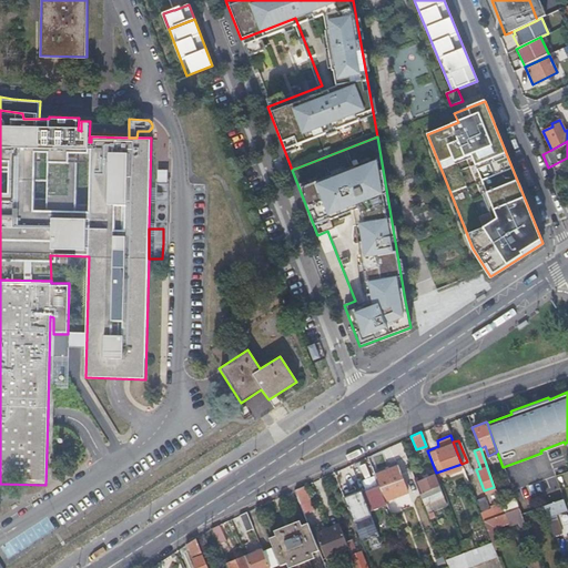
[(396,462),(373,470),(375,475),(397,466),(396,462)]
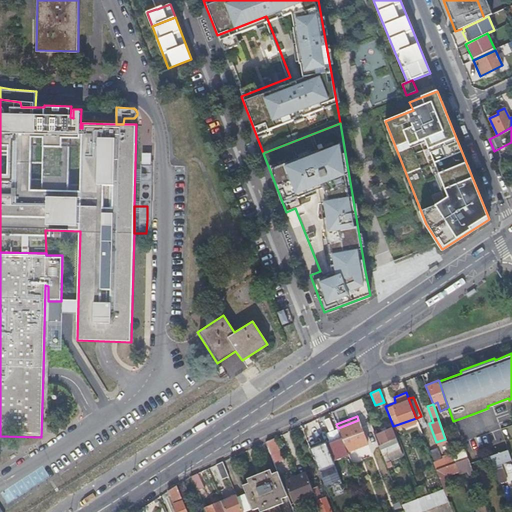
[(358,420),(338,428),(347,451),(367,443),(358,420)]
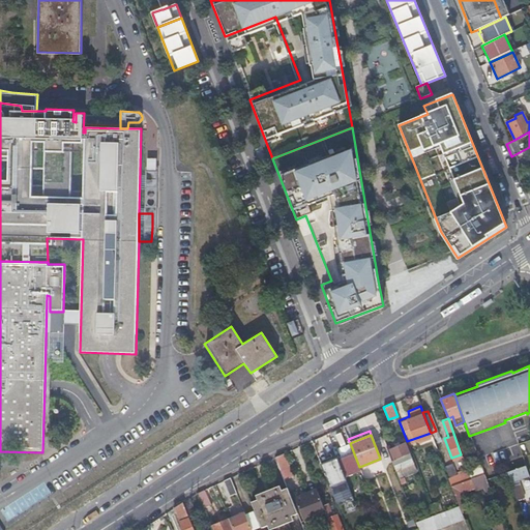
[(391,458),(390,458),(399,479),(403,477),(400,469),(413,464),(405,442),(388,448),(391,458)]
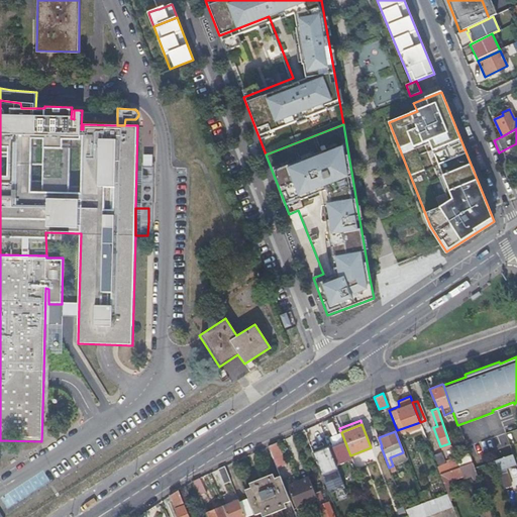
[(285,463),(276,441),(268,445),(276,467),(285,463)]
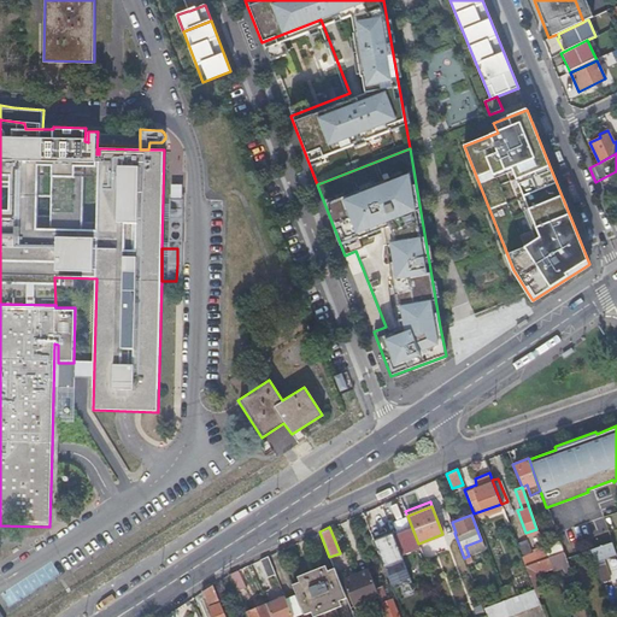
[(392,533),(391,529),(371,536),(374,540),(392,533)]
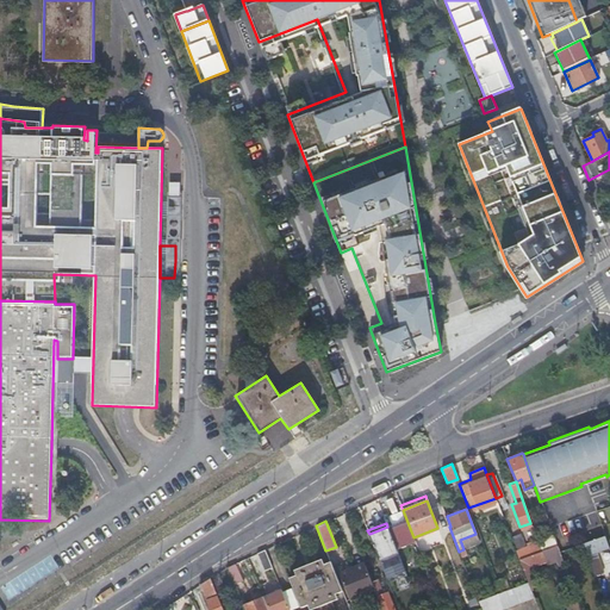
[(398,552),(387,527),(369,534),(379,559),(387,583),(406,576),(398,552)]
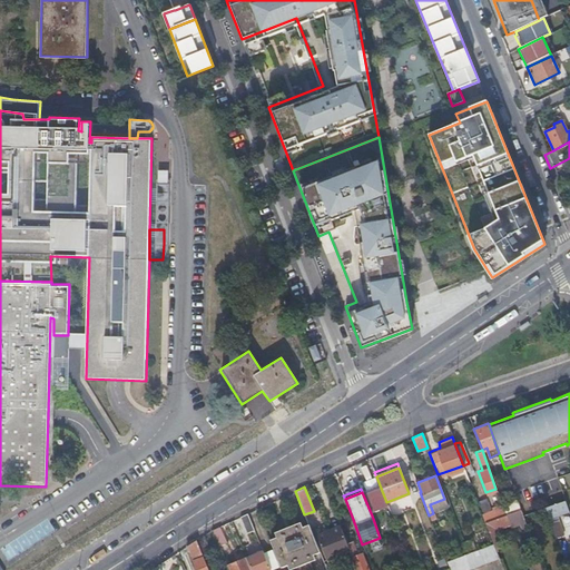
[(503,508),(505,514),(520,509),(517,500),(502,504),(503,508)]
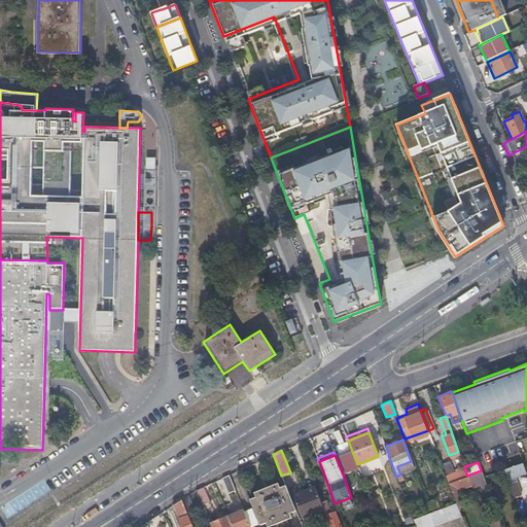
[(503,468),(506,478),(524,470),(521,462),(508,466),(503,468)]
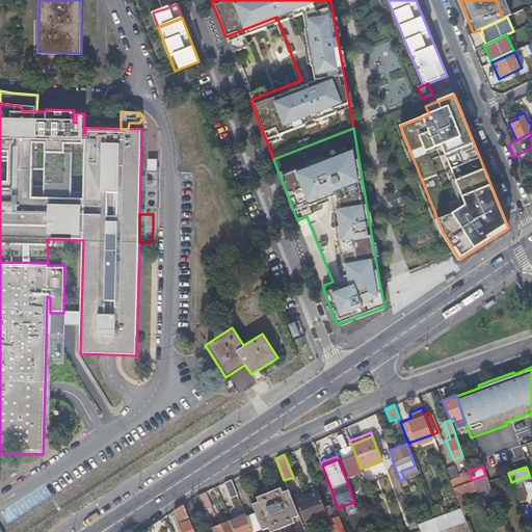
[(450,481),(452,487),(472,480),(470,474),(450,481)]
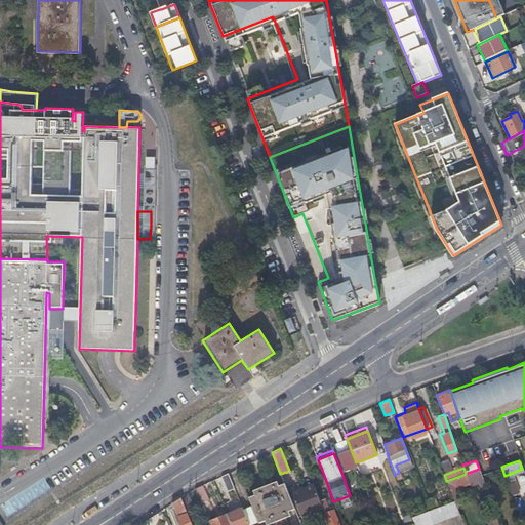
[(466,474),(468,480),(481,475),(479,469),(466,474)]
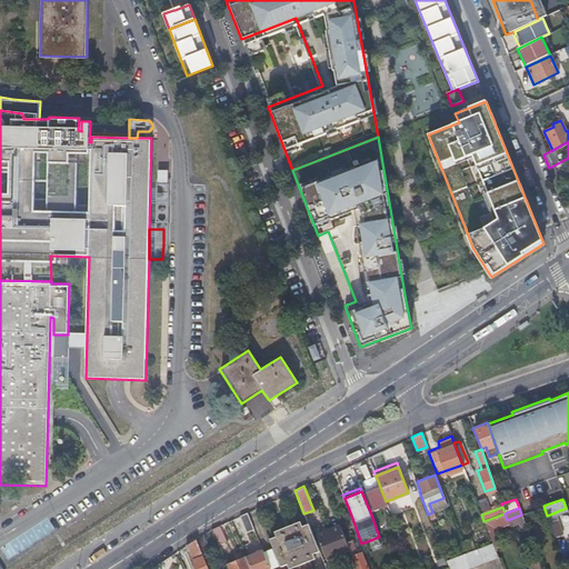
[(247,512),(239,516),(246,531),(253,529),(247,512)]
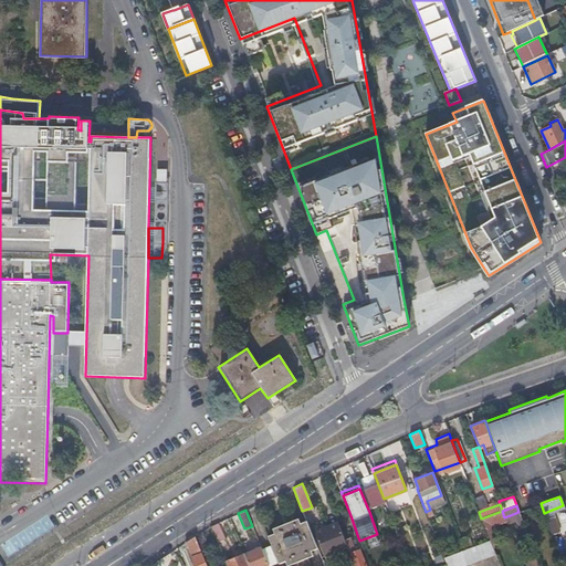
[(486,534),(494,532),(491,523),(504,517),(502,511),(481,519),(486,534)]
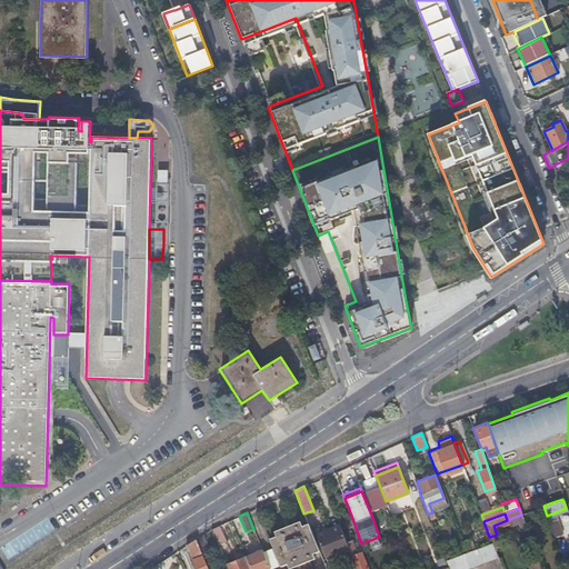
[(549,521),(553,535),(561,532),(557,519),(549,521)]
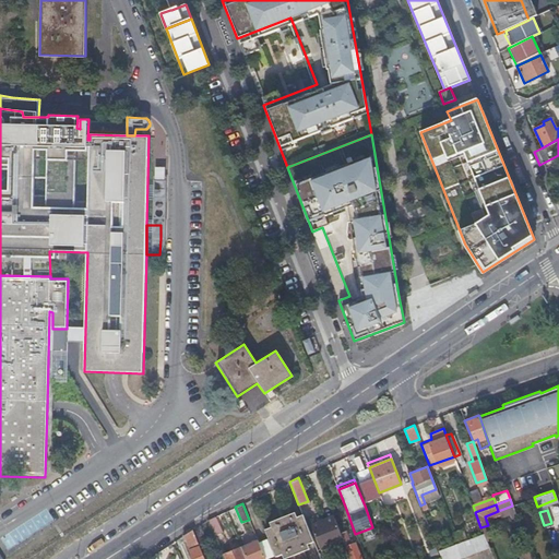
[(313,540),(302,513),(264,528),(275,556),(281,554),(283,558),(308,548),(307,544),(313,540)]
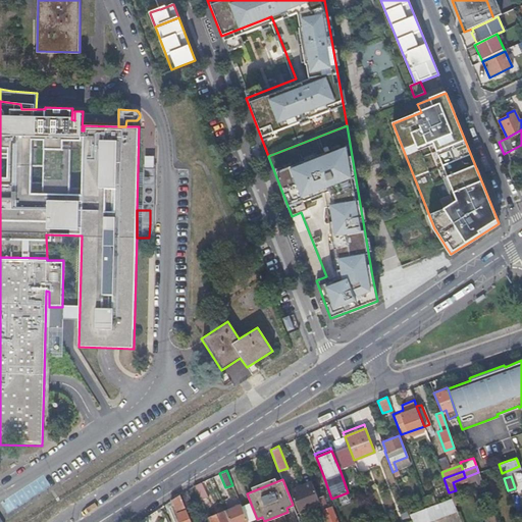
[(194,484),(200,499),(207,496),(201,481),(194,484)]
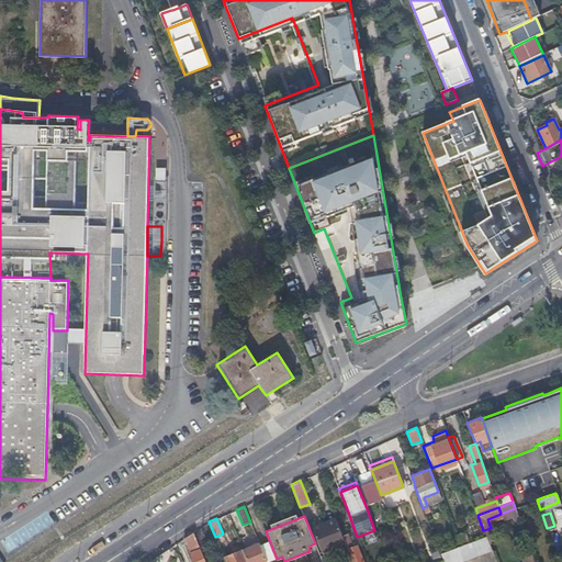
[(338,529),(335,519),(322,524),(330,548),(344,542),(341,536),(340,532),(338,529)]
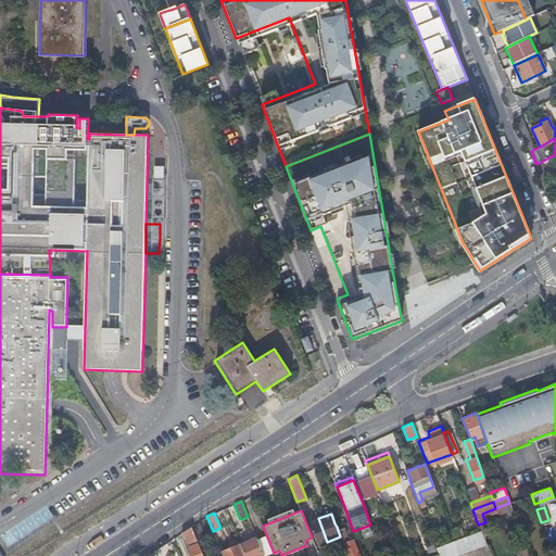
[(327,542),(318,518),(308,522),(319,550),(327,546),(326,542),(327,542)]
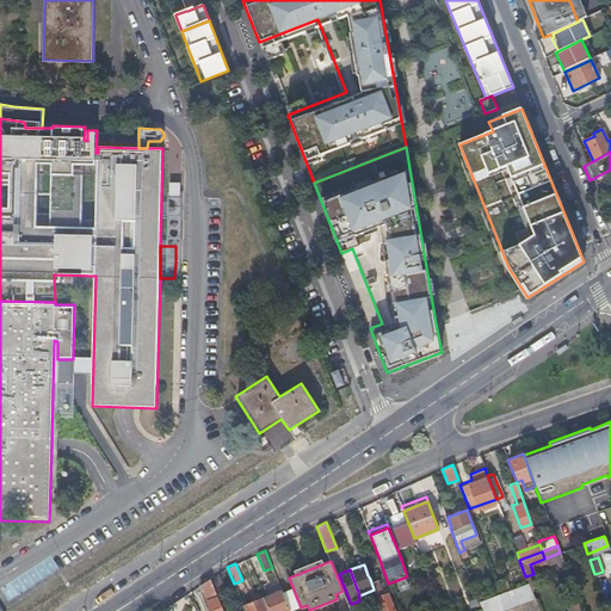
[(528,582),(529,585),(537,582),(534,574),(525,576),(528,582)]
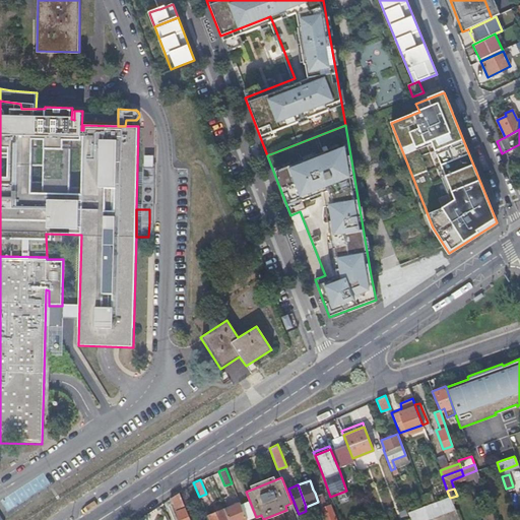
[(171,498),(179,519),(190,519),(186,510),(181,497),(179,492),(171,498)]
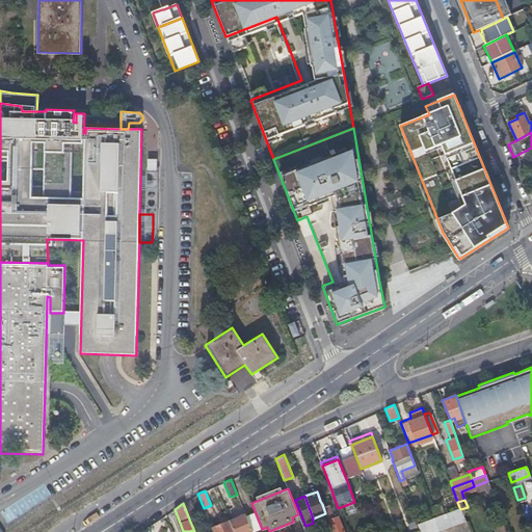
[(190,522),(195,520),(197,519),(192,505),(185,508),(190,522)]
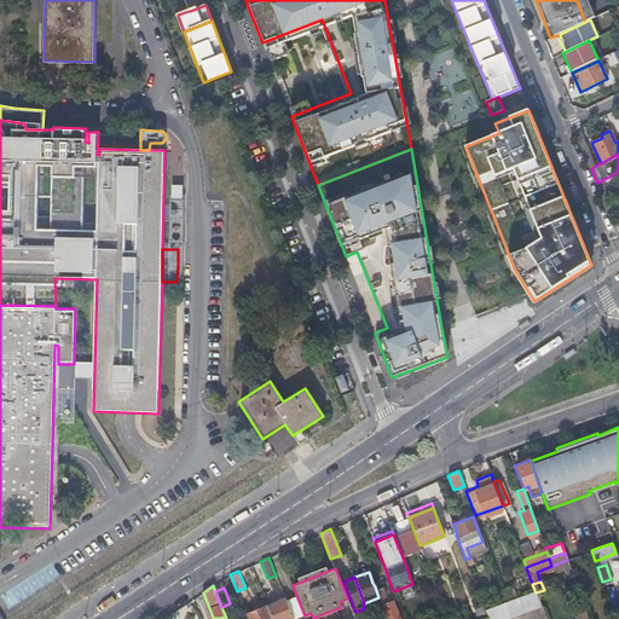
[(381,588),(376,590),(379,597),(387,618),(400,618),(393,600),(386,603),(385,600),(386,599),(381,588)]
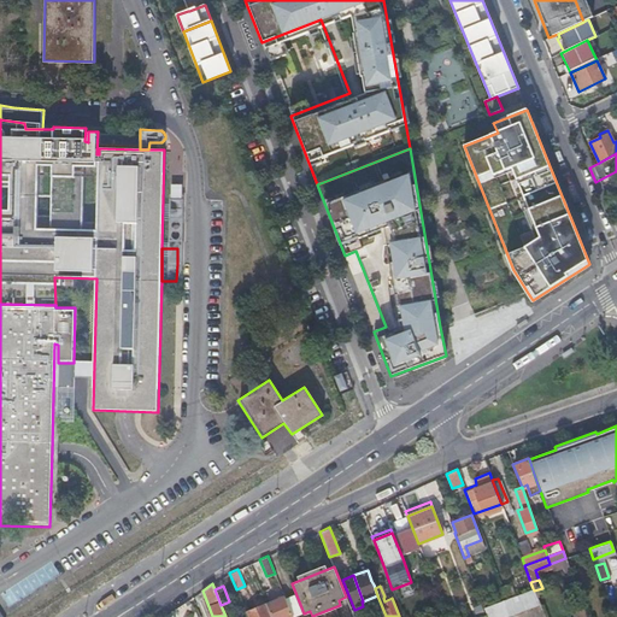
[(506,599),(483,607),(487,615),(487,616),(500,616),(539,603),(534,591),(533,588),(506,599)]
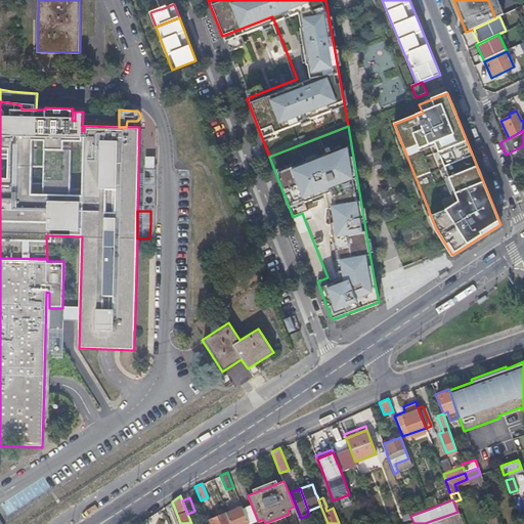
[(428,503),(408,510),(410,516),(430,509),(428,503)]
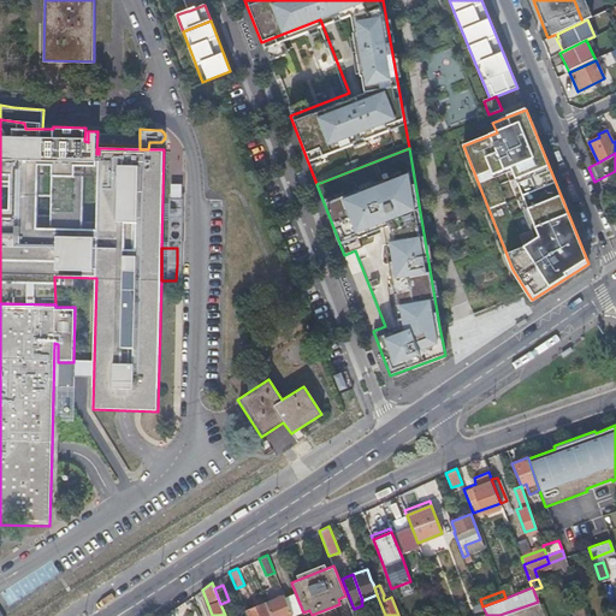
[(284,594),(266,602),(271,615),(290,615),(292,615),(284,594)]
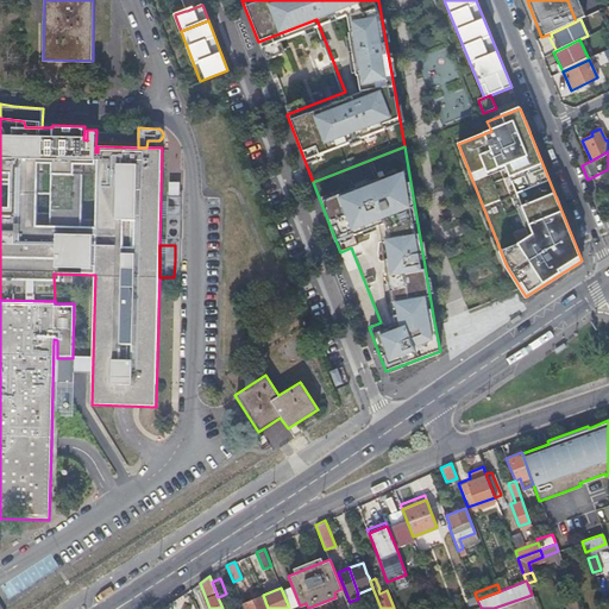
[(218,597),(223,608),(228,608),(224,595),(218,597)]
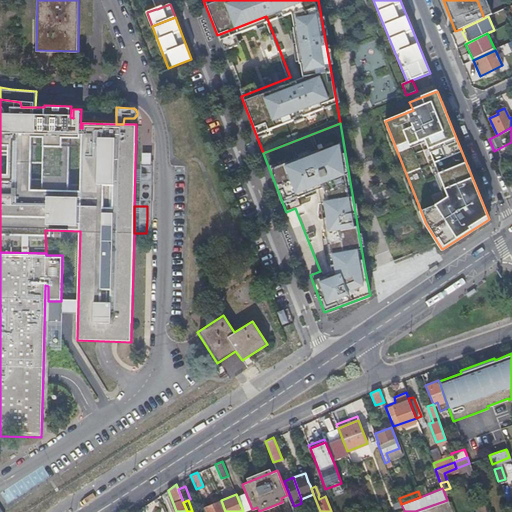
[(225,511),(221,500),(203,508),(205,511),(225,511)]
